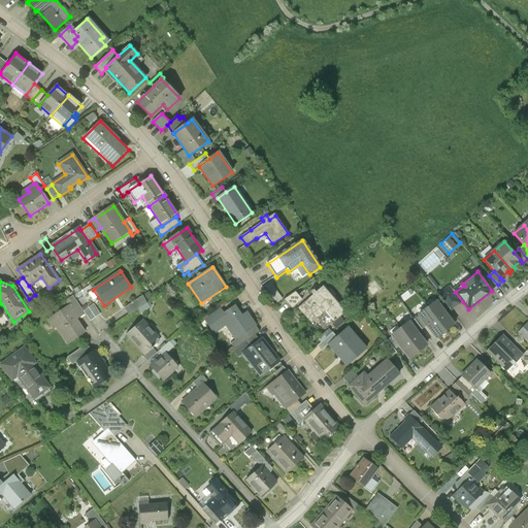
[(300,301),(295,306),(311,324),(325,312),(334,323),(340,318),(345,312),(322,286),(316,291),(314,289),(308,293),(306,291),(298,298),(300,301)]
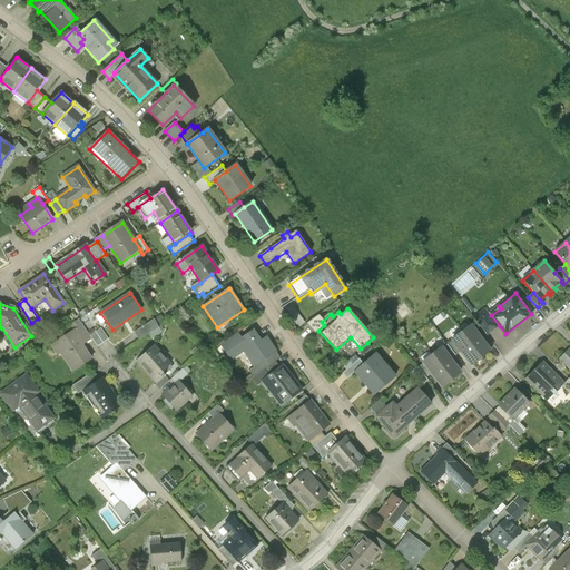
[(487,310),(474,320),(488,335),(500,326),(491,315),(487,310)]
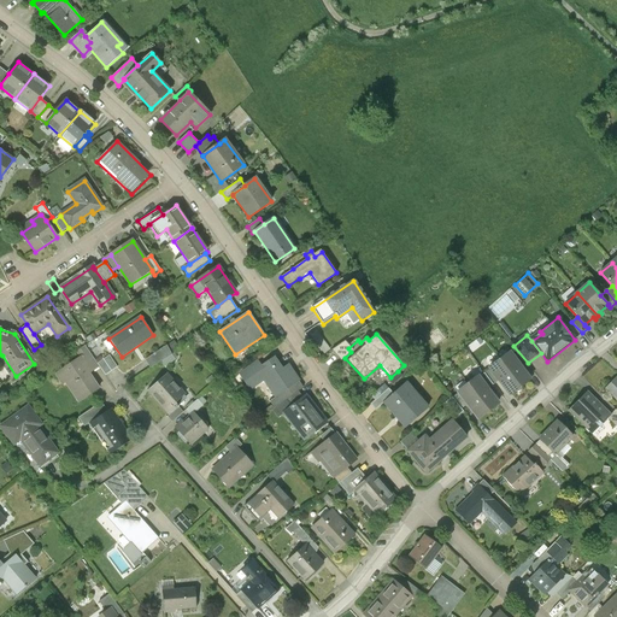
[(348,348),(344,342),(333,352),(341,362),(345,358),(351,352),(348,348)]
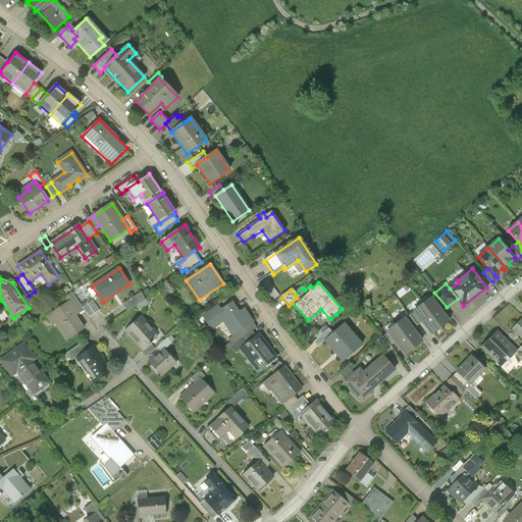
[(82,308),(71,293),(64,298),(67,303),(66,304),(75,316),(84,310),(82,308)]
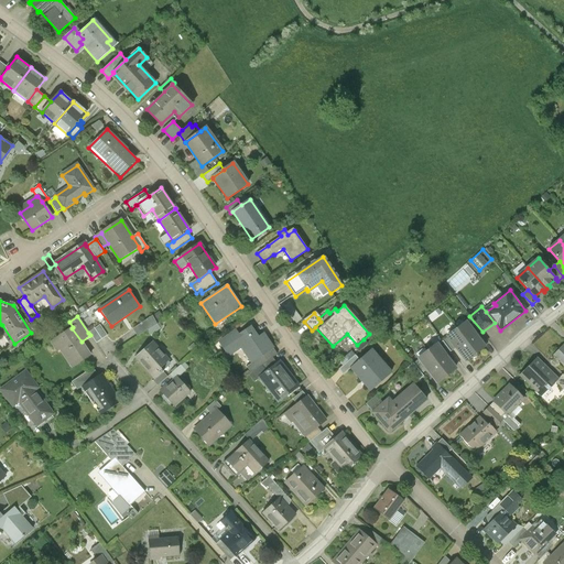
[(152,316),(133,329),(138,336),(156,324),(152,316)]
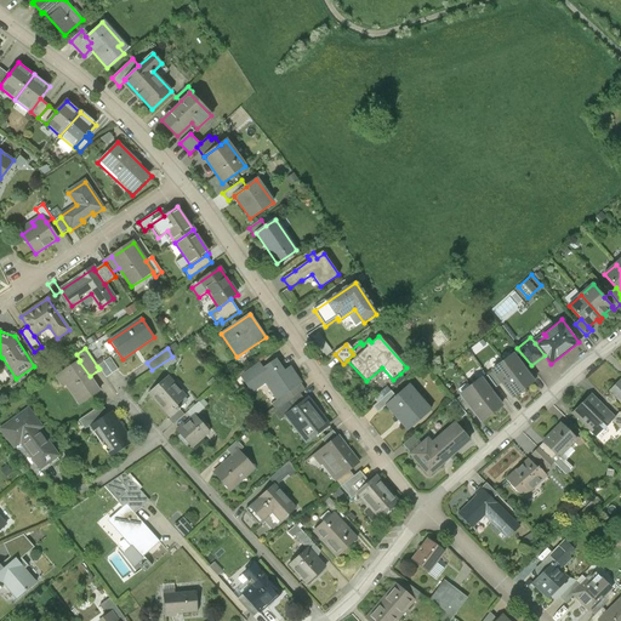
[(534,381),(513,354),(502,363),(523,389),(534,381)]
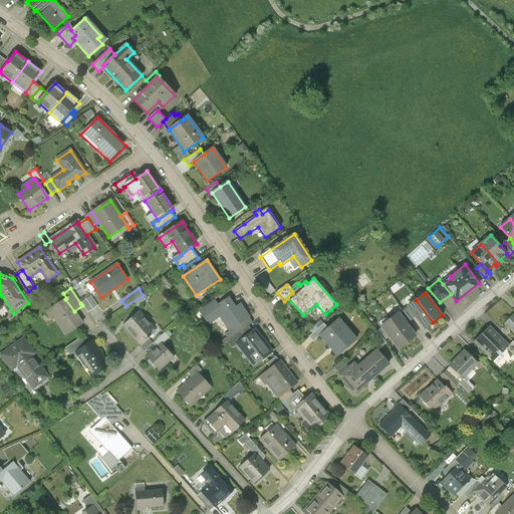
[(90,296),(80,303),(82,305),(87,312),(97,305),(90,296)]
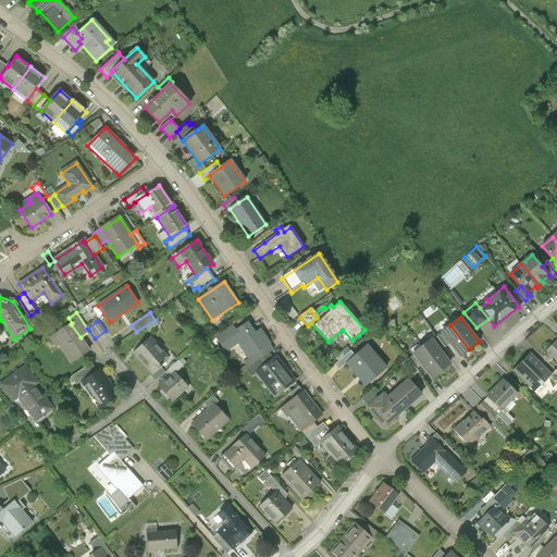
[(71,324),(52,336),(71,362),(89,350),(81,337),(71,324)]
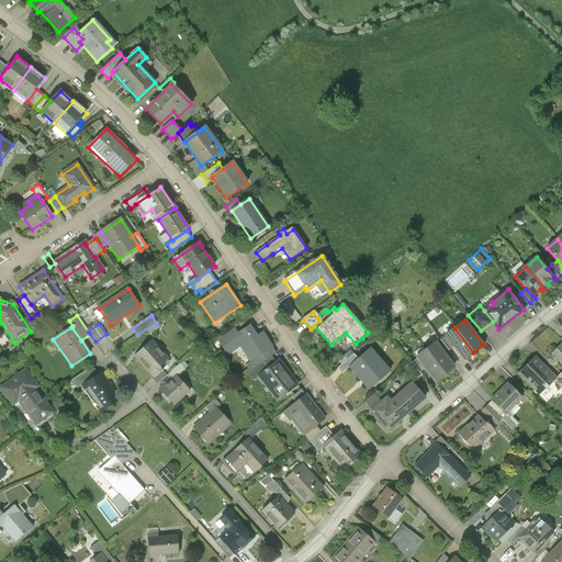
[(257,338),(249,327),(238,335),(222,347),(227,356),(240,347),(251,362),(272,349),(272,348),(262,335),(257,338)]
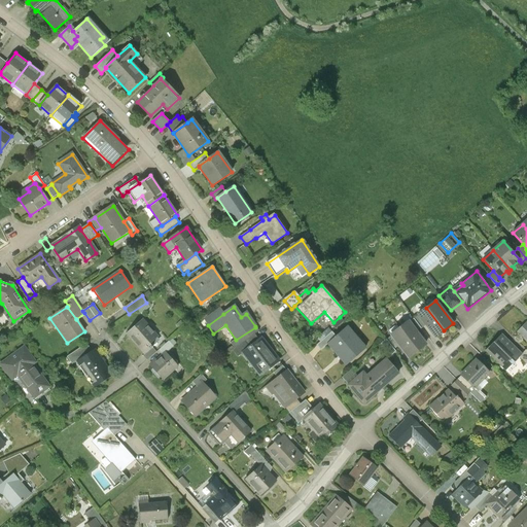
[(219,308),(204,319),(208,325),(223,314),(219,308)]
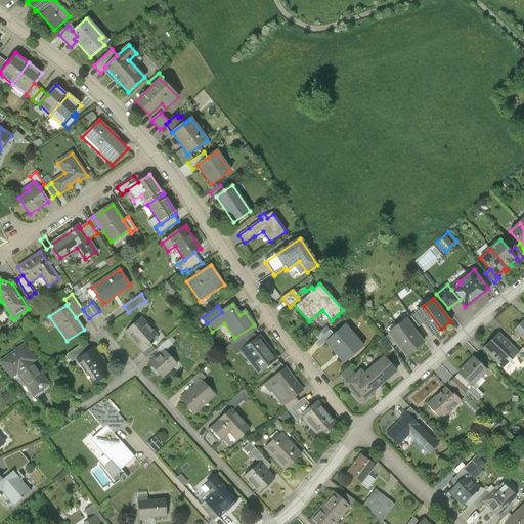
[(441,329),(424,306),(416,312),(416,313),(424,322),(433,335),(441,329)]
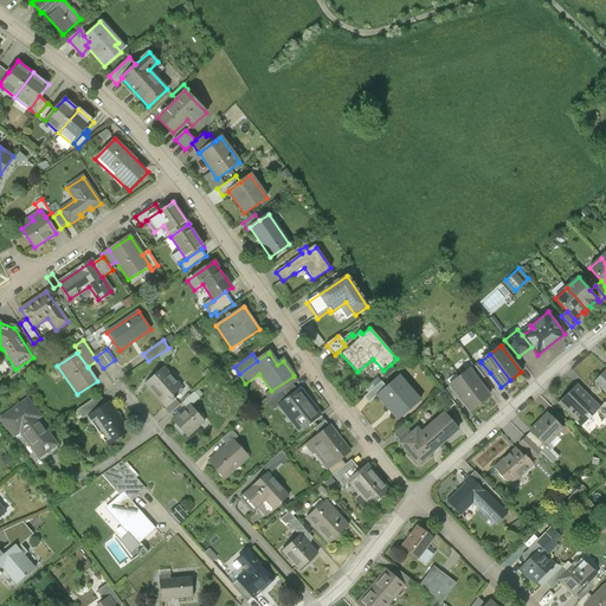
[(490,373),(481,362),(476,366),(484,378),(490,373)]
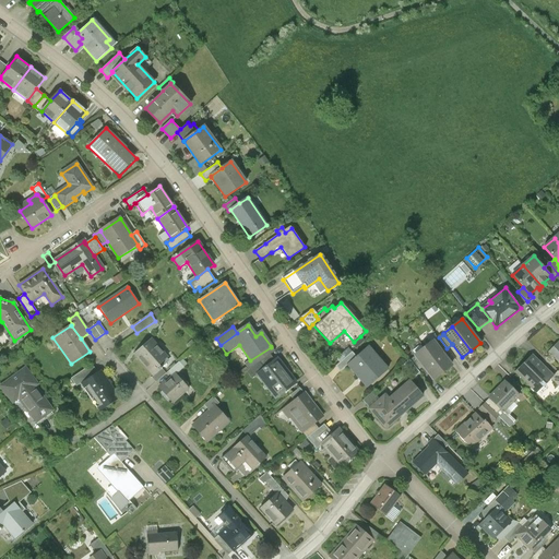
[(364,341),(360,336),(354,342),(352,344),(355,348),(364,341)]
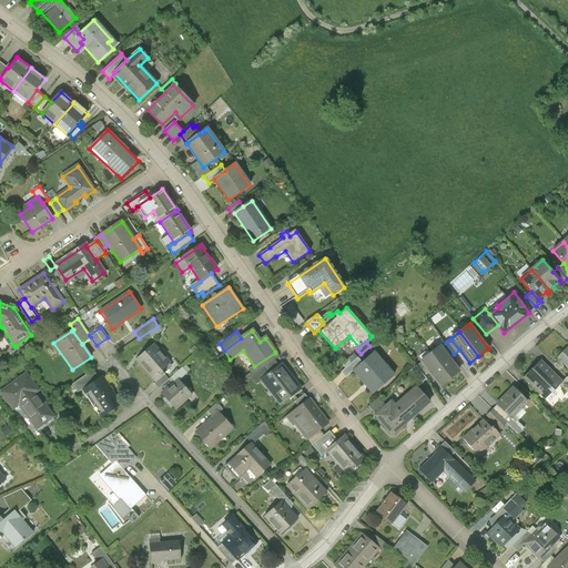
[(454,354),(446,343),(440,347),(448,358),(454,354)]
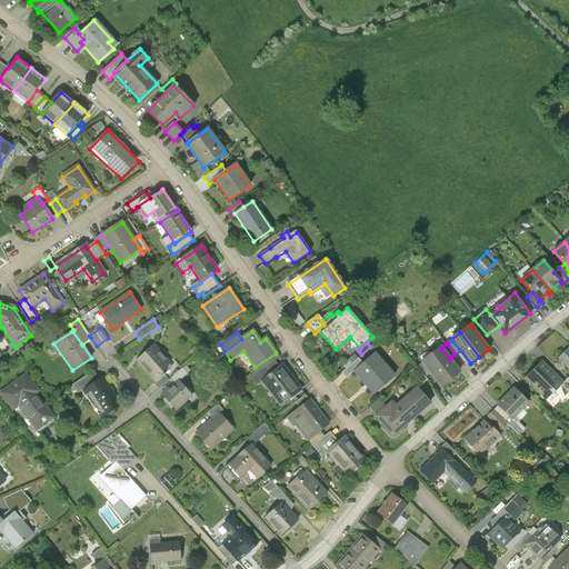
[(153,346),(137,360),(156,382),(165,375),(162,371),(170,365),(153,346)]
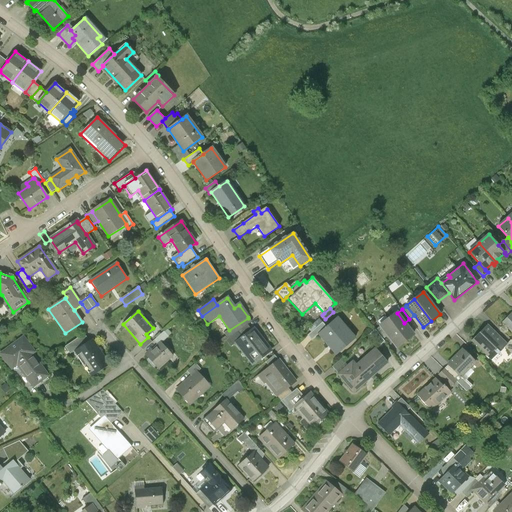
[(397,313),(396,312),(388,319),(405,341),(413,334),(404,323),(397,313)]
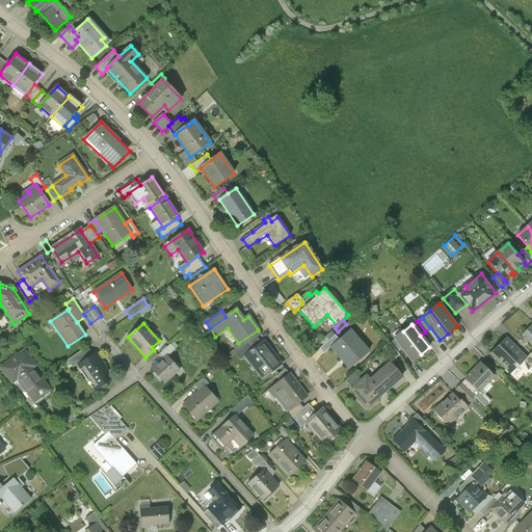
[(531,326),(522,336),(531,346),(531,326)]
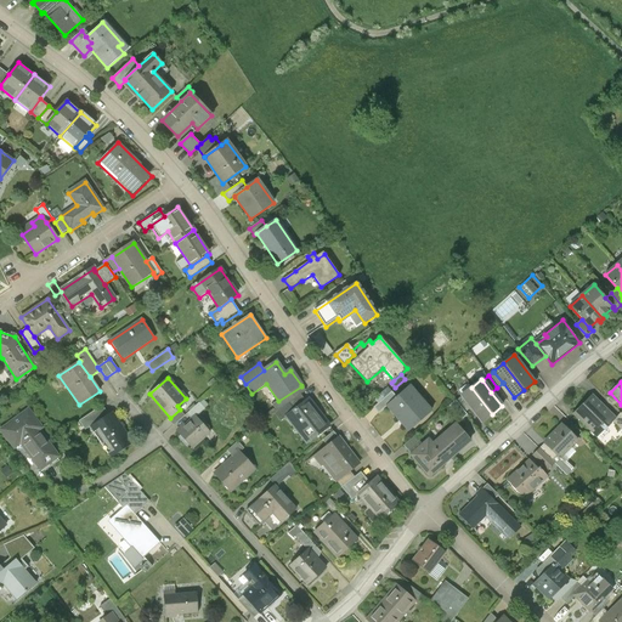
[(273,406),(278,412),(299,396),(305,393),(301,386),(278,401),(273,406)]
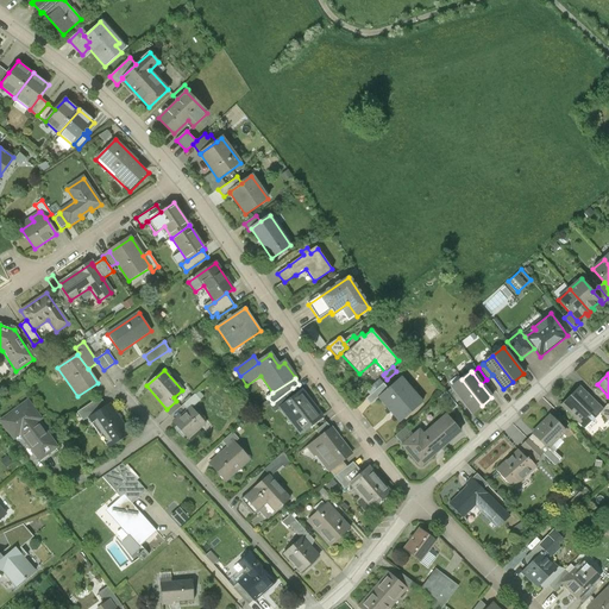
[(388,389),(380,396),(393,412),(393,410),(402,421),(421,405),(408,389),(409,388),(401,378),(388,389)]
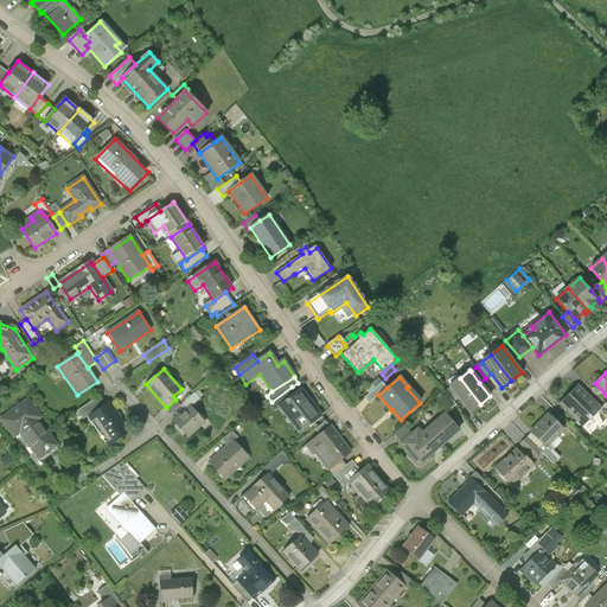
[(460,378),(451,385),(451,387),(460,397),(471,411),(480,404),(460,378)]
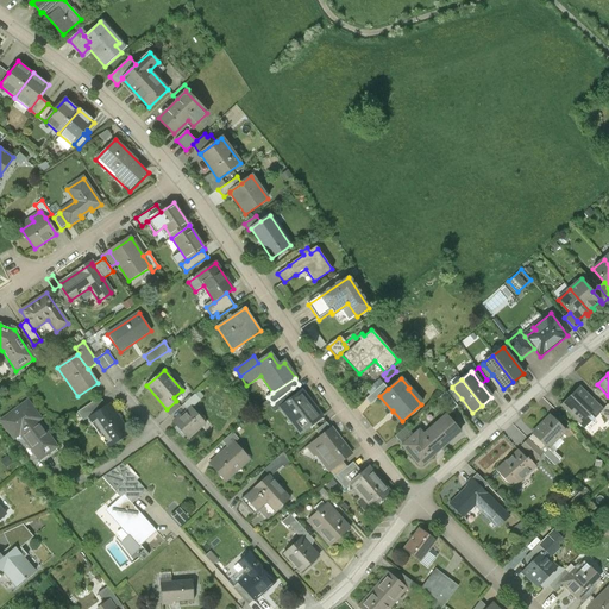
[(383,383),(365,399),(371,405),(380,396),(388,389),(383,383)]
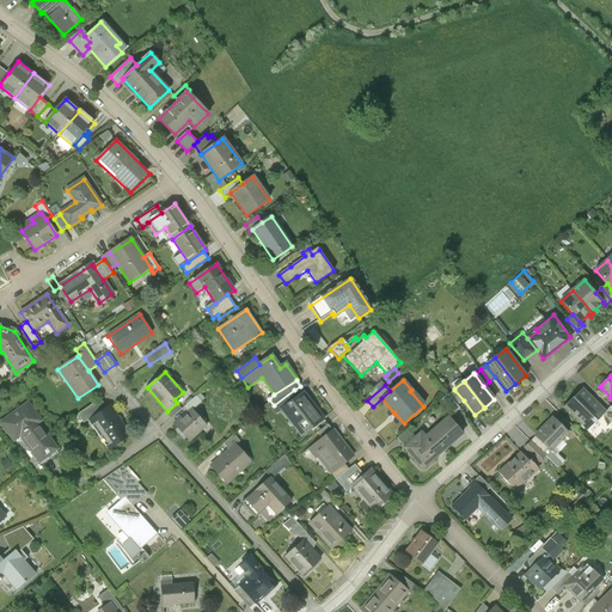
[(605,411),(581,389),(563,407),(583,427),(591,421),(594,424),(598,422),(597,421),(603,415),(605,411)]
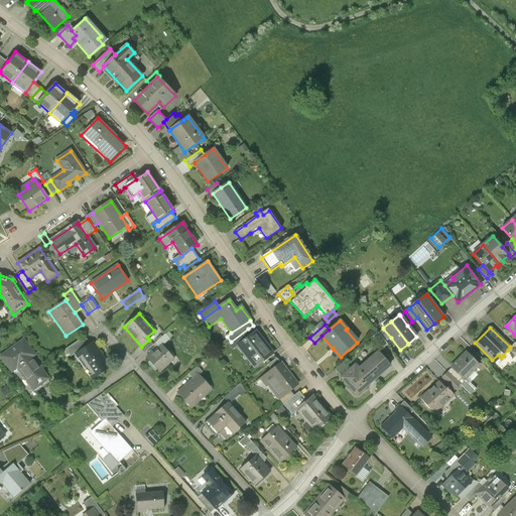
[(237,347),(245,341),(253,335),(248,329),(231,342),(229,344),(233,350),(237,347)]
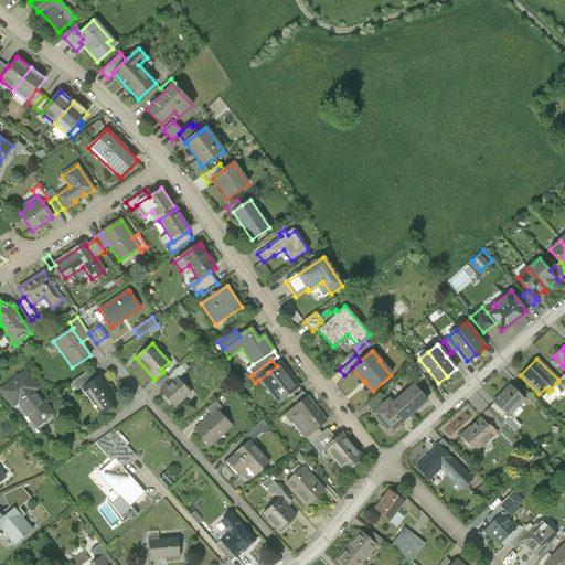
[(428,370),(419,360),(414,364),(423,374),(428,370)]
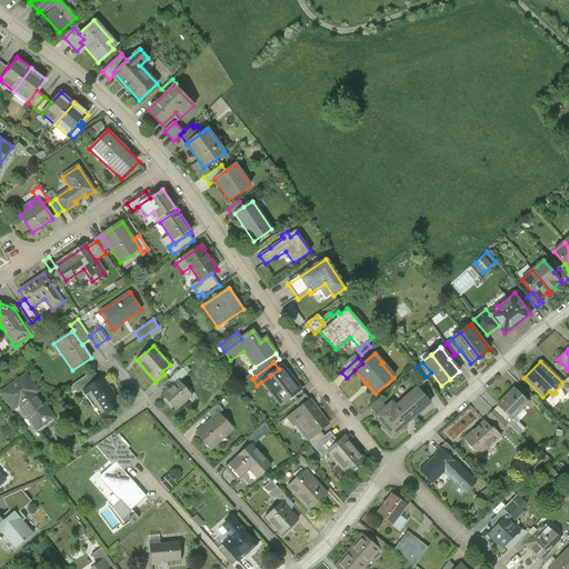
[(417,366),(410,371),(421,386),(428,380),(426,377),(417,367),(417,366)]
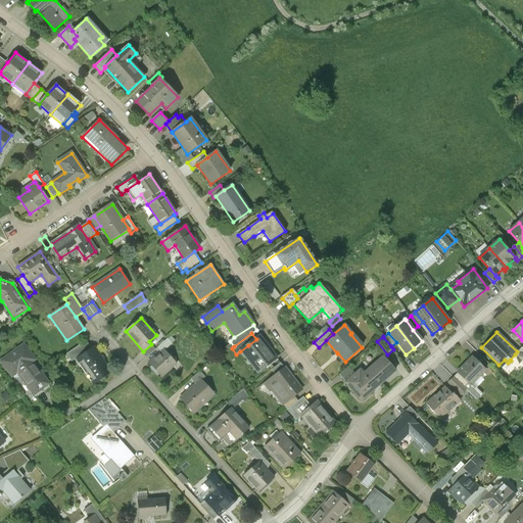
[(270,352),(258,337),(256,339),(248,345),(240,351),(257,374),(277,359),(271,351),(270,352)]
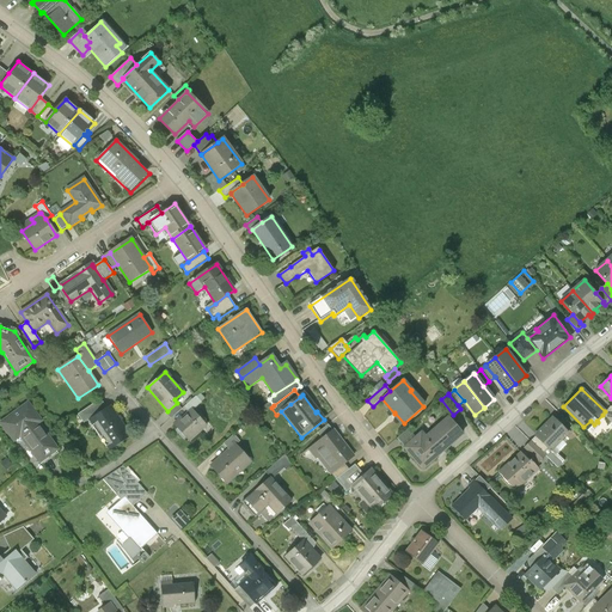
[(196,396),(184,407),(189,412),(193,409),(194,410),(202,402),(196,396)]
